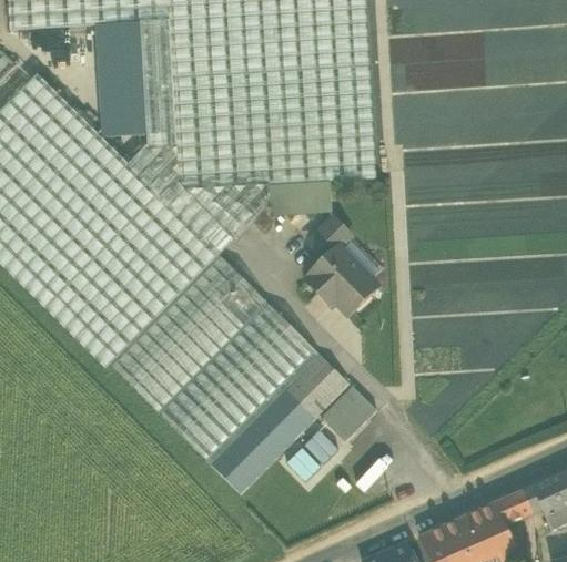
[(7,0),(9,29),(139,21),(139,20),(169,18),(166,0),(7,0)]
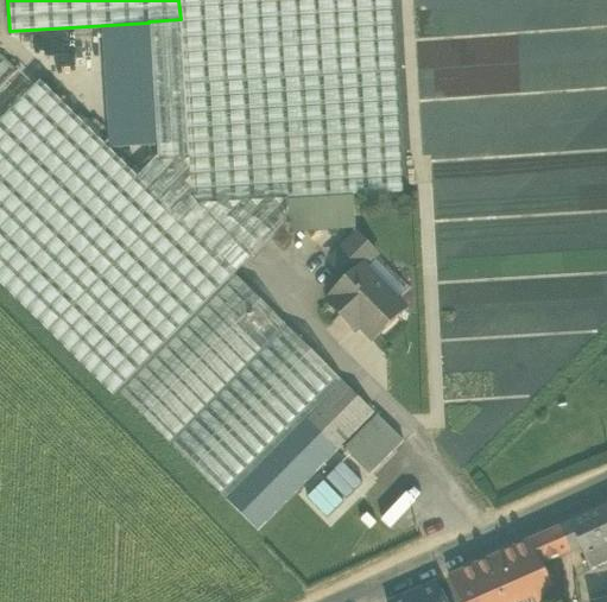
[(178,0),(181,19),(189,157),(191,203),(288,197),(353,192),(402,190),(390,0),(178,0)]
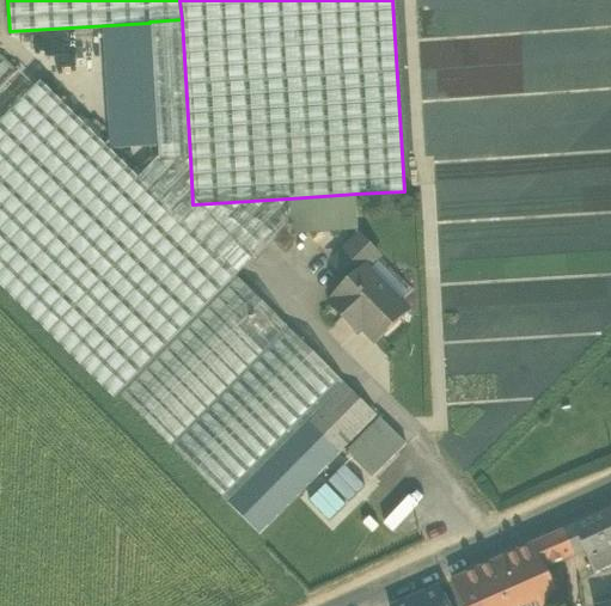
[(150,23),(158,154),(158,160),(190,158),(182,19),(150,22),(150,23)]
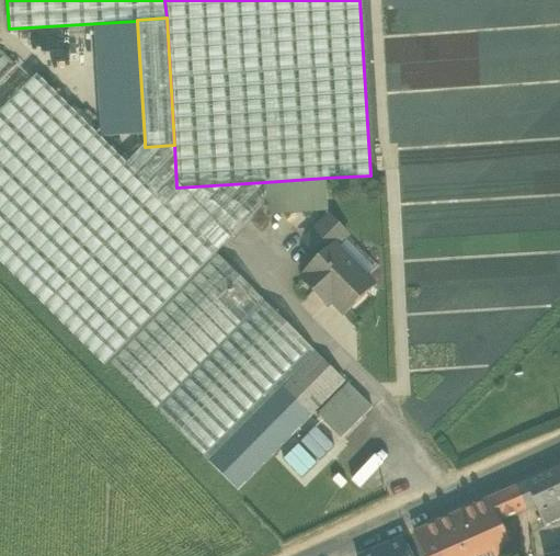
[(0,78),(14,63),(0,49),(0,78)]
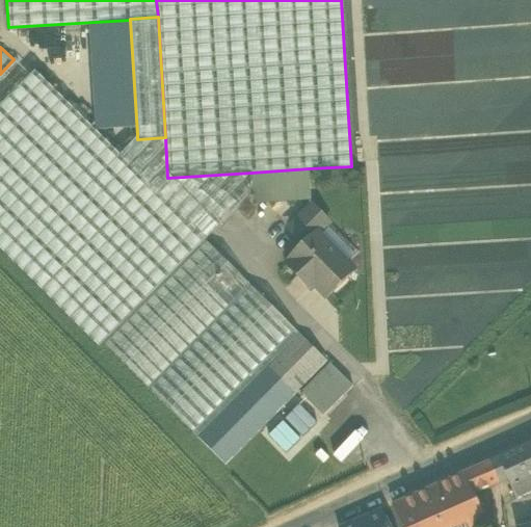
[(326,358),(205,238),(120,153),(34,69),(0,102),(0,246),(99,345),(103,341),(192,429),(224,462),(326,358)]
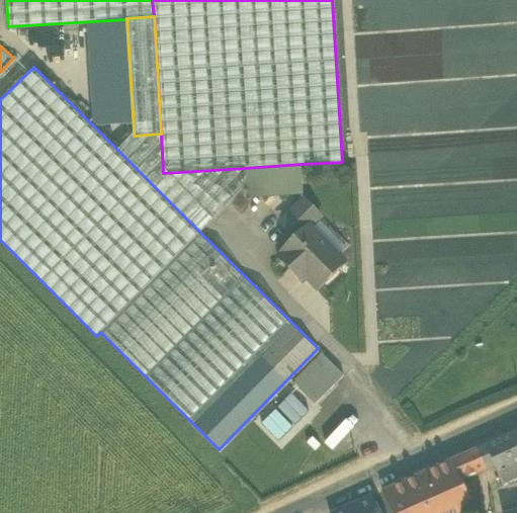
[(163,173),(161,134),(134,136),(134,131),(116,149),(199,232),(245,185),(245,168),(163,173)]
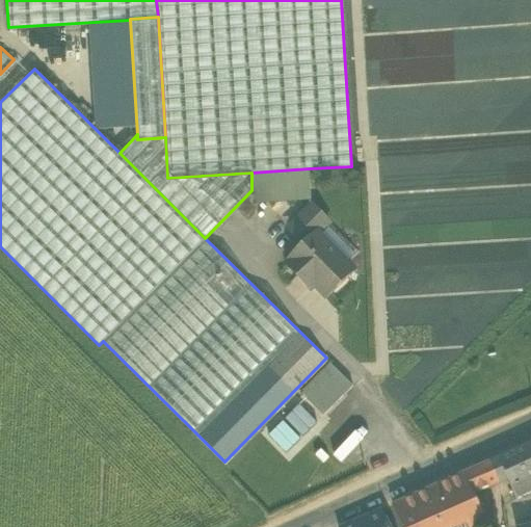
[(309,168),(251,173),(251,190),(251,202),(310,199),(309,168)]
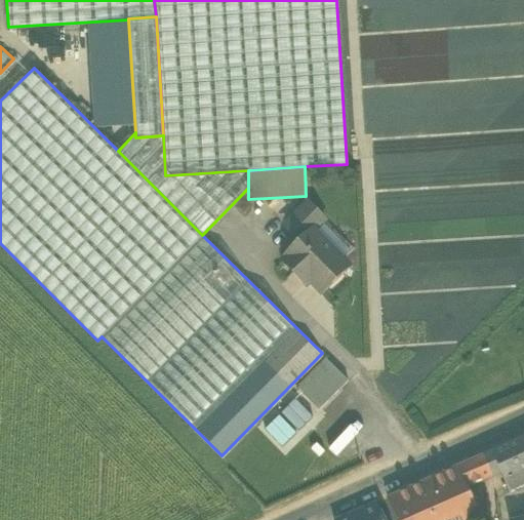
[(286,221),(303,237),(312,228),(313,229),(324,216),(307,199),(286,221)]
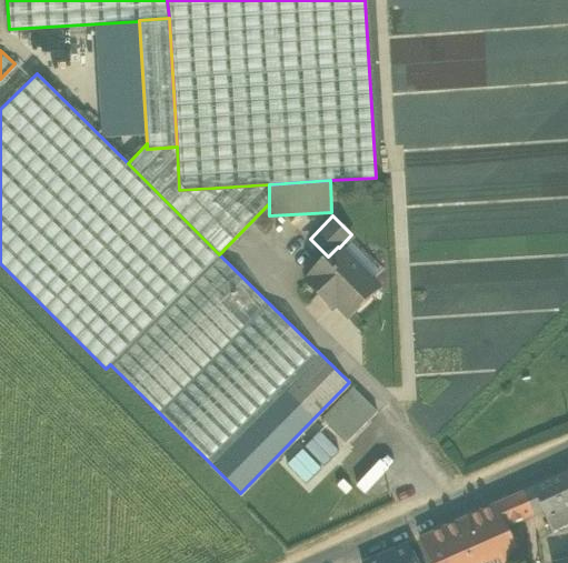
[(336,301),(348,314),(377,287),(339,248),(338,247),(328,257),(309,274),(310,275),(306,280),(330,305),(336,301)]
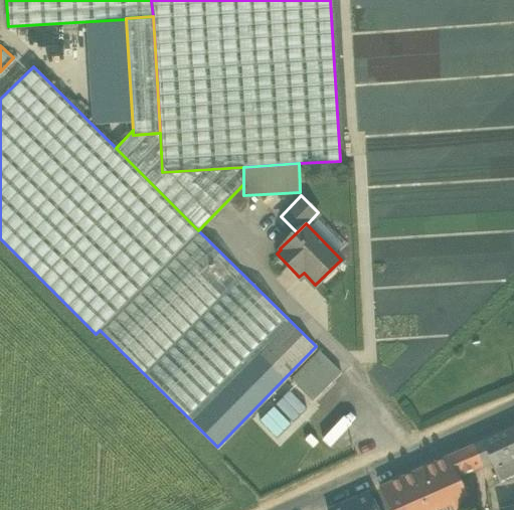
[(290,378),(312,400),(341,371),(319,349),(290,378)]
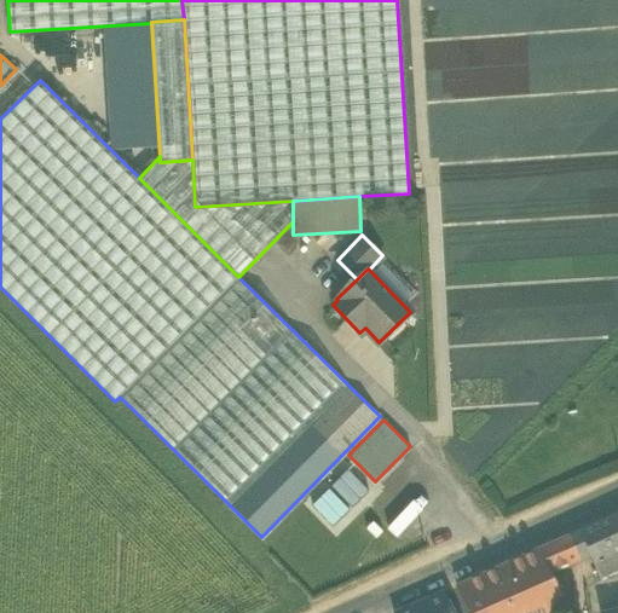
[(607,571),(608,580),(617,578),(617,509),(577,528),(589,553),(599,574),(607,571)]
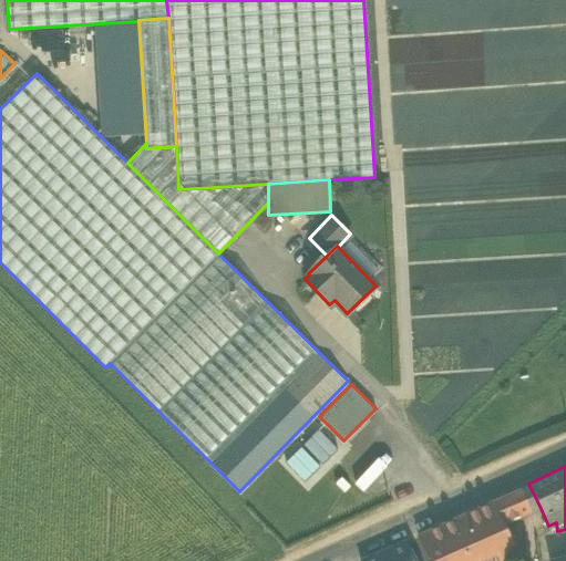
[(525,512),(539,506),(528,484),(513,490),(525,512)]
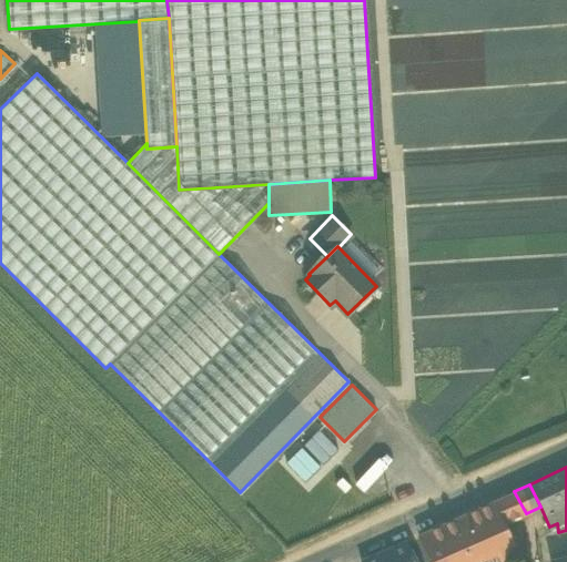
[(514,491),(493,501),(505,525),(506,524),(505,522),(526,513),(514,491)]
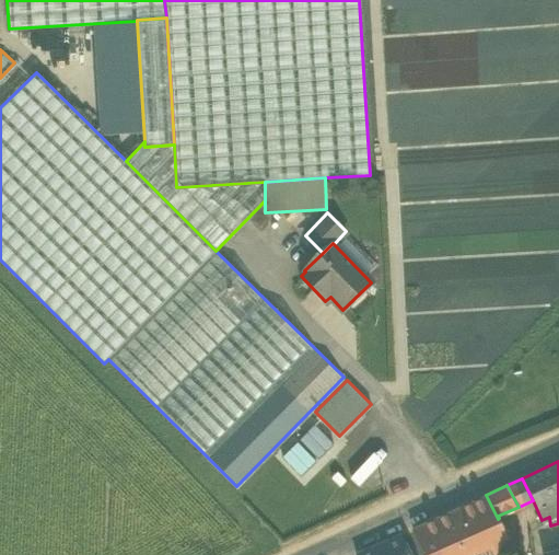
[(500,554),(512,550),(498,519),(486,495),(412,528),(426,554),(500,554)]
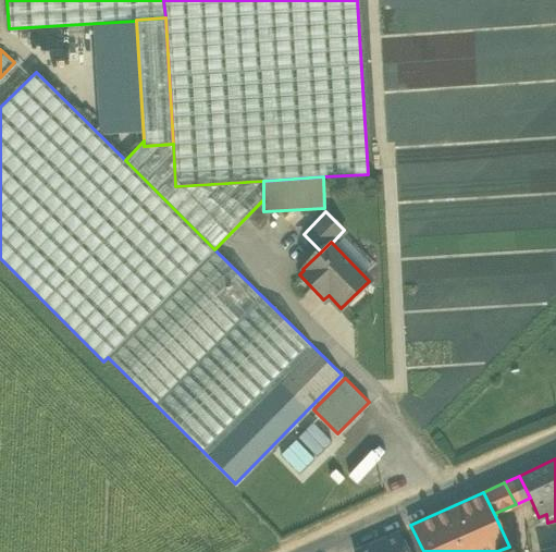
[(354,550),(354,551),(408,551),(398,530),(354,550)]
